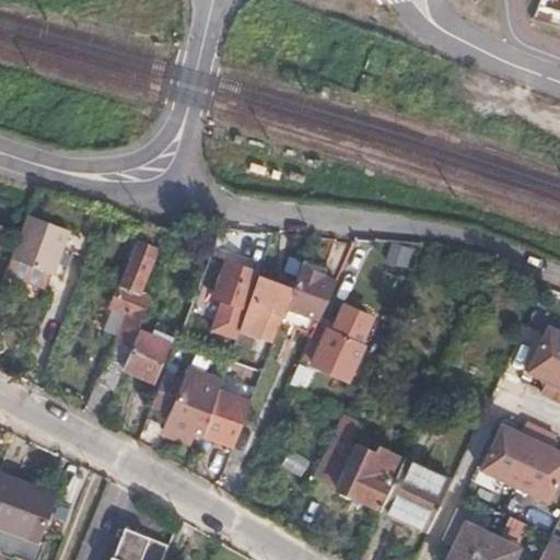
[(82,235),(27,213),(4,273),(46,289),(53,273),(65,278),(82,235)]
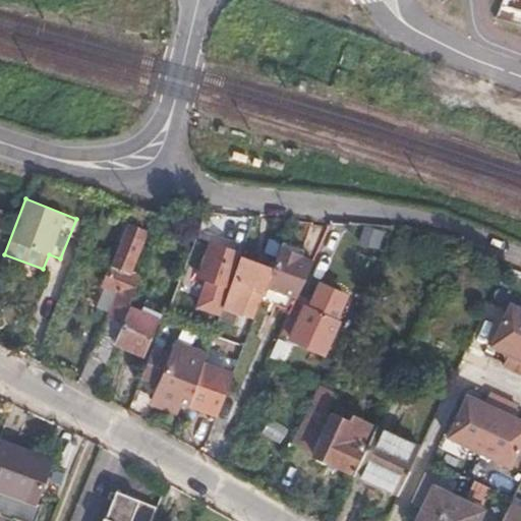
[(360,226),(358,245),(379,247),(381,228),(360,226)]
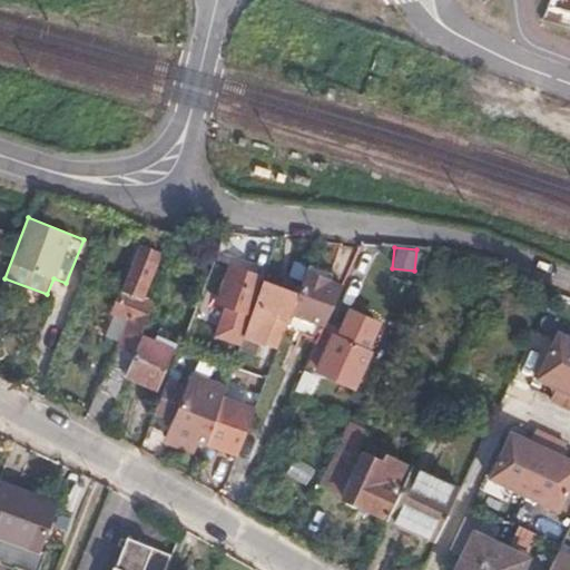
[(139,337),(147,317),(133,311),(153,261),(130,252),(108,313),(128,322),(118,347),(133,354),(139,337)]
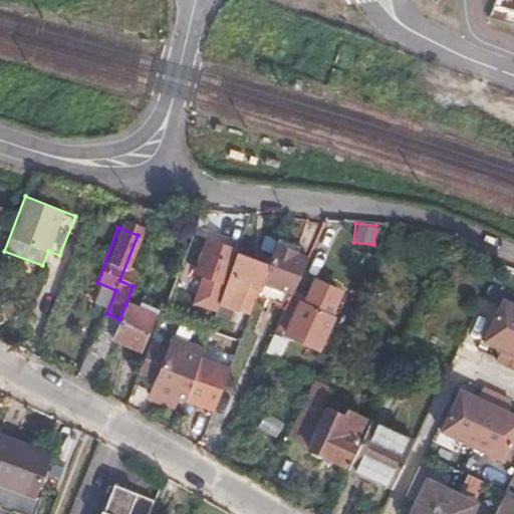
[(222,301),(240,252),(241,248),(211,237),(198,273),(206,275),(197,301),(219,310),(222,301)]
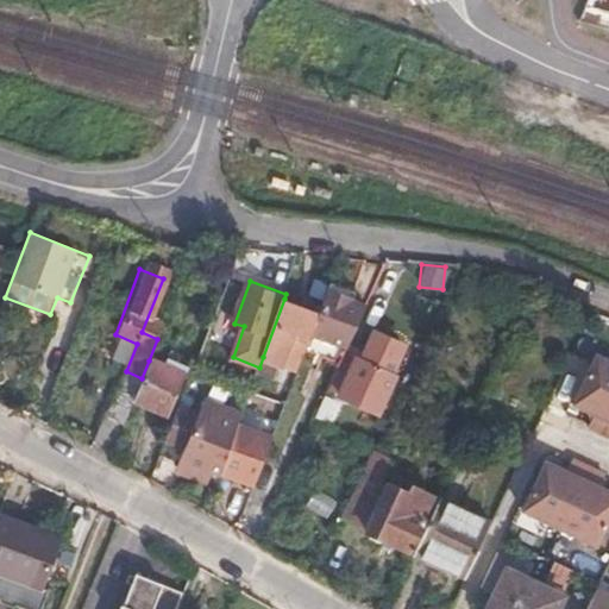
[(347,350),(362,315),(349,309),(355,293),(330,284),(319,313),(311,336),(347,350)]
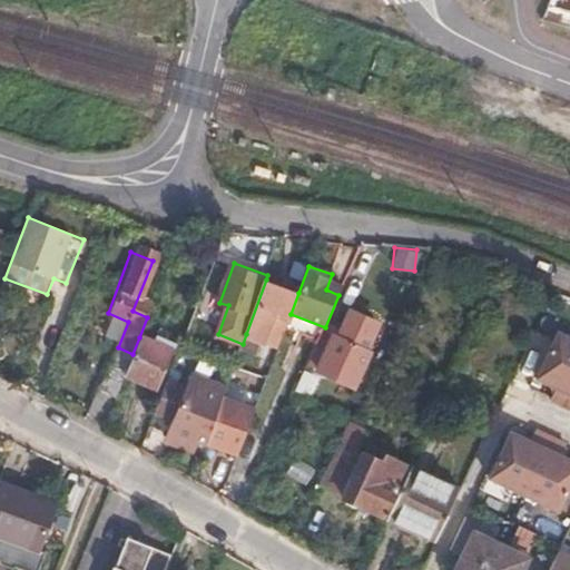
[(290,316),(291,314),(298,293),(266,279),(246,334),(268,344),(281,314),(290,316)]
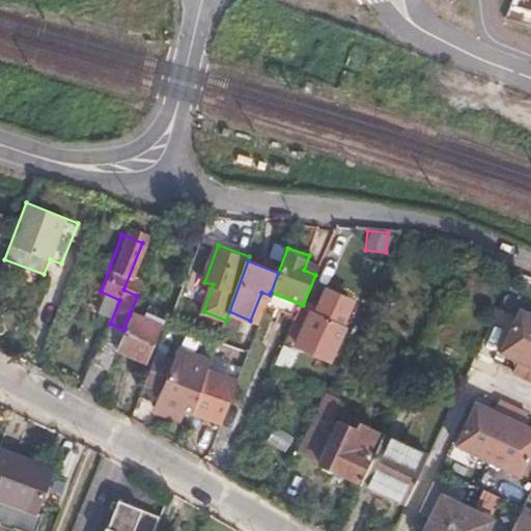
[(327,289),(314,314),(339,326),(351,301),(327,289)]
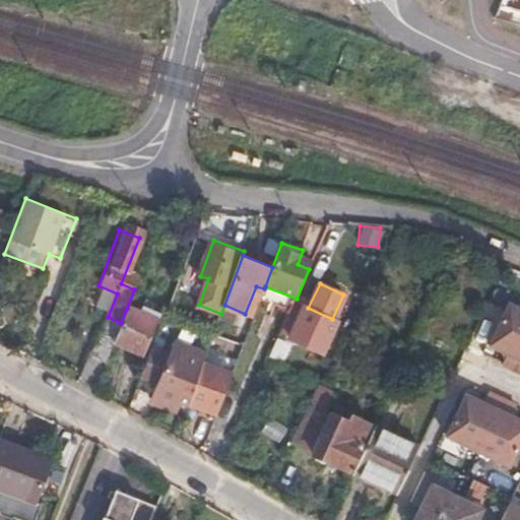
[(308,308),(295,302),(282,329),(293,333),(291,337),(322,351),(335,321),(332,319),(308,308)]
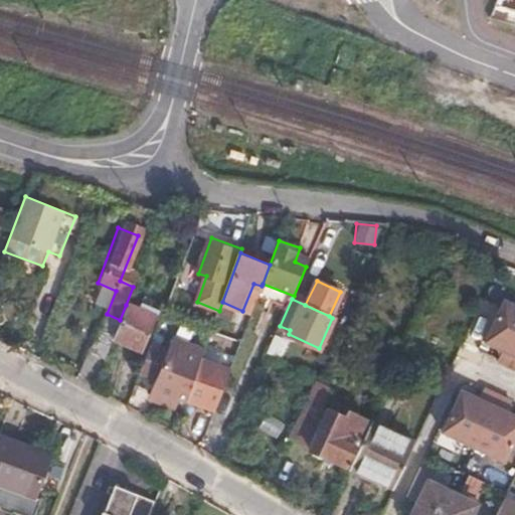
[(514,304),(504,301),(485,340),(502,349),(497,359),(514,367),(514,304)]
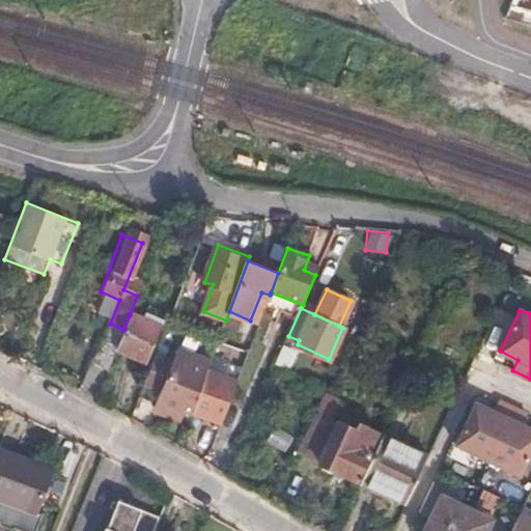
[(160,327),(130,314),(123,330),(119,341),(116,350),(146,361),(160,327)]
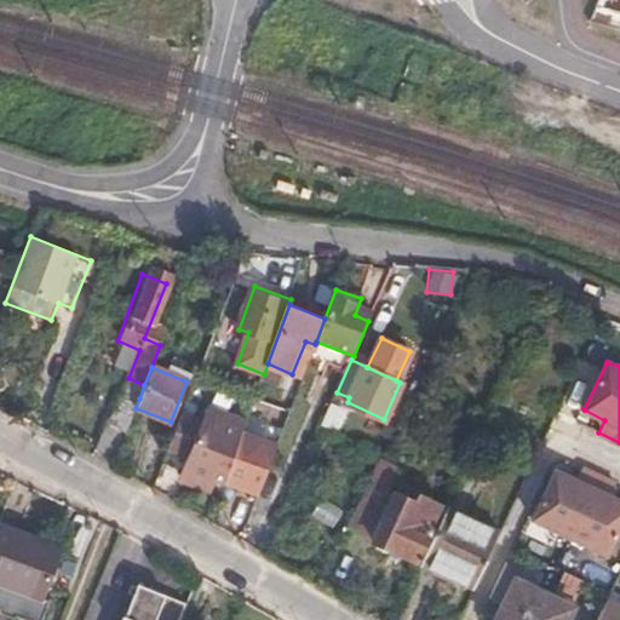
[(115,464),(136,408),(139,399),(122,391),(115,411),(113,411),(98,455),(115,464)]
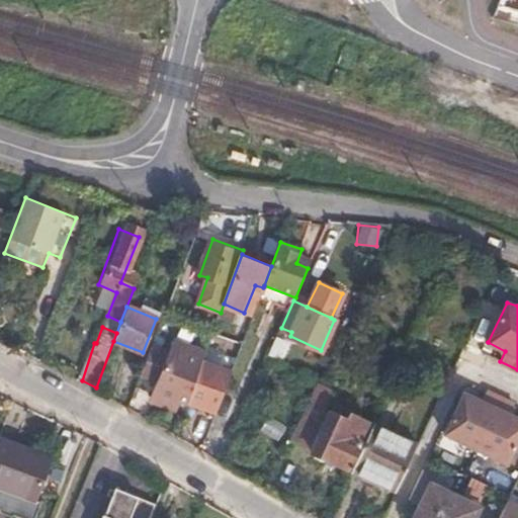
[(204,358),(206,352),(175,340),(171,351),(153,344),(143,370),(161,376),(152,399),(174,408),(178,401),(188,404),(204,358)]
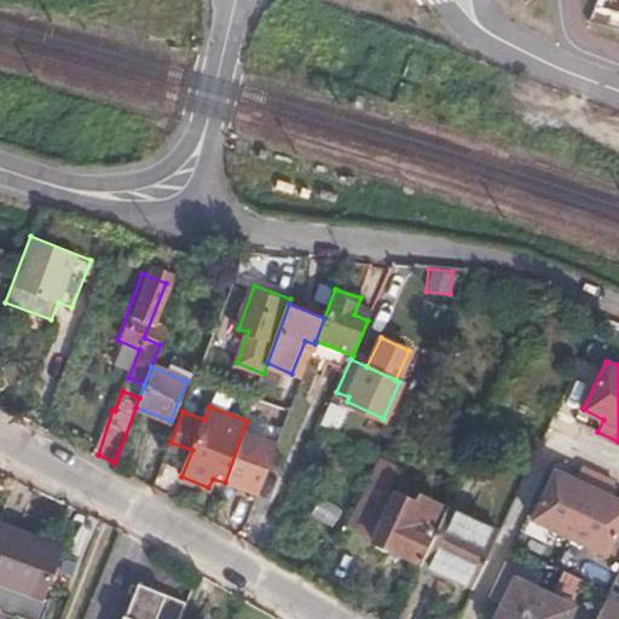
[(277,441),(244,428),(225,482),(258,493),(277,441)]
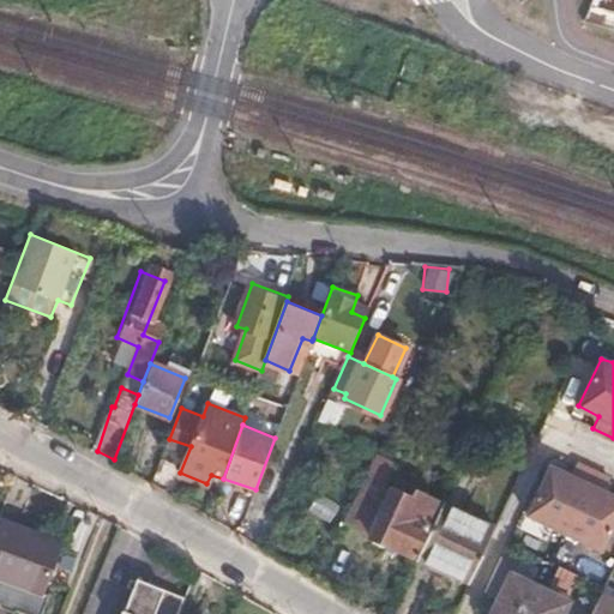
[(362,528),(395,457),(380,450),(347,521),(362,528)]
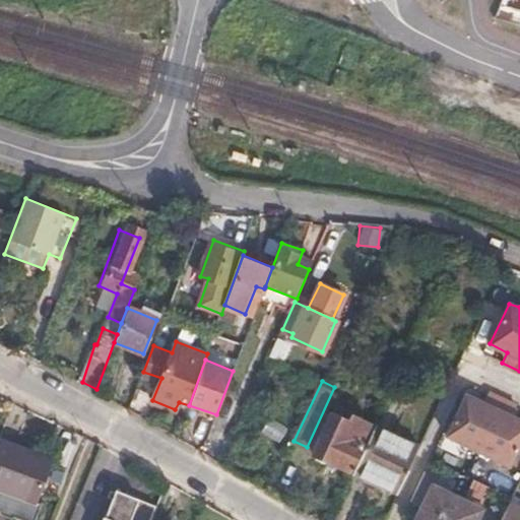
[(342,392),(334,387),(307,447),(349,468),(371,423),(336,407),(342,392)]
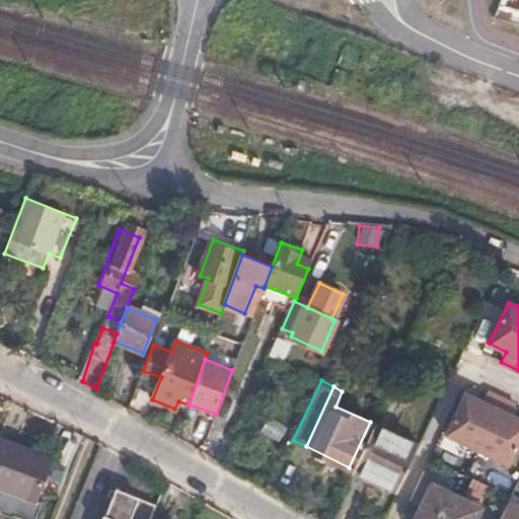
[(483,400),(465,392),(445,435),(507,464),(518,439),(518,418),(510,415),(515,403),(488,390),(483,400)]
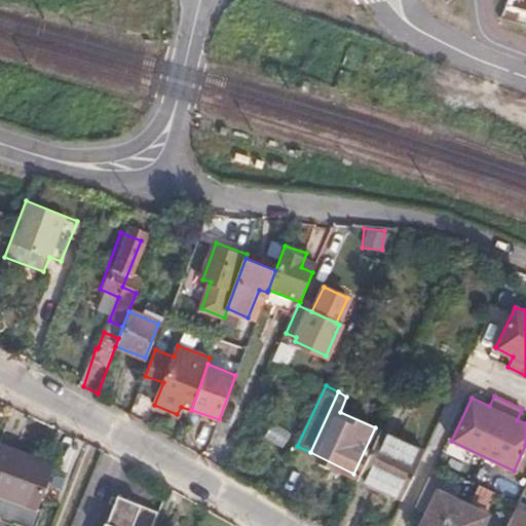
[(403,497),(424,453),(380,431),(360,477),(403,497)]
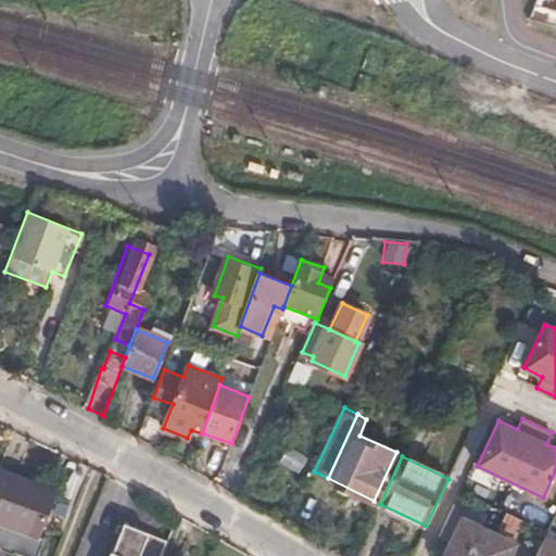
[(53,493),(0,470),(0,520),(36,536),(36,535),(53,493)]
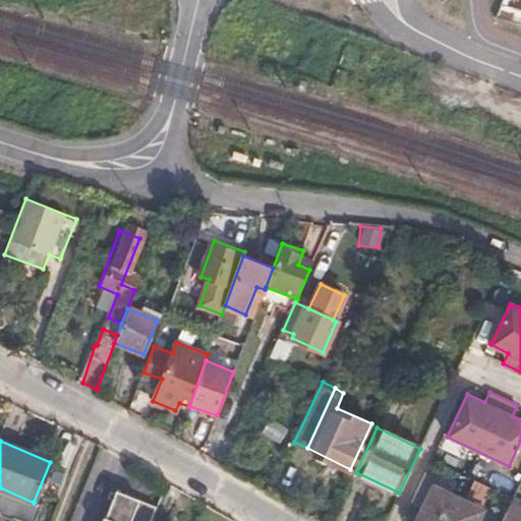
[(464,505),(466,502),(433,486),(418,520),(475,520),(479,512),(464,505)]
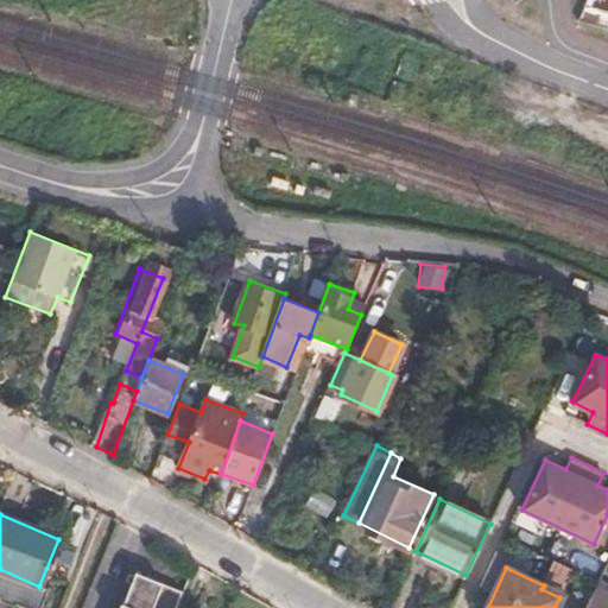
[(39,587),(0,569),(0,601),(14,606),(16,603),(30,607),(42,607),(49,589),(39,586),(39,587)]
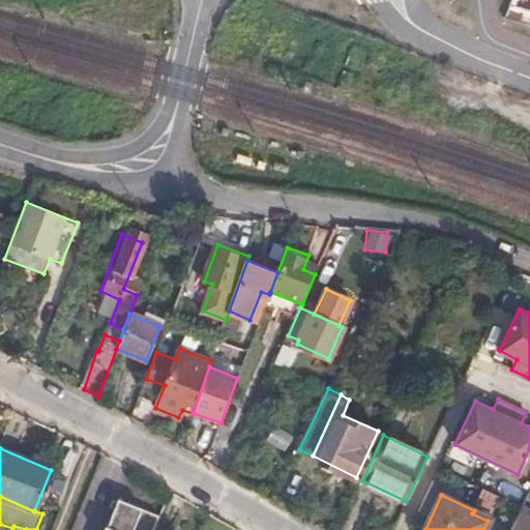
[(154,529),(162,516),(121,498),(110,526),(108,526),(106,529),(154,529)]
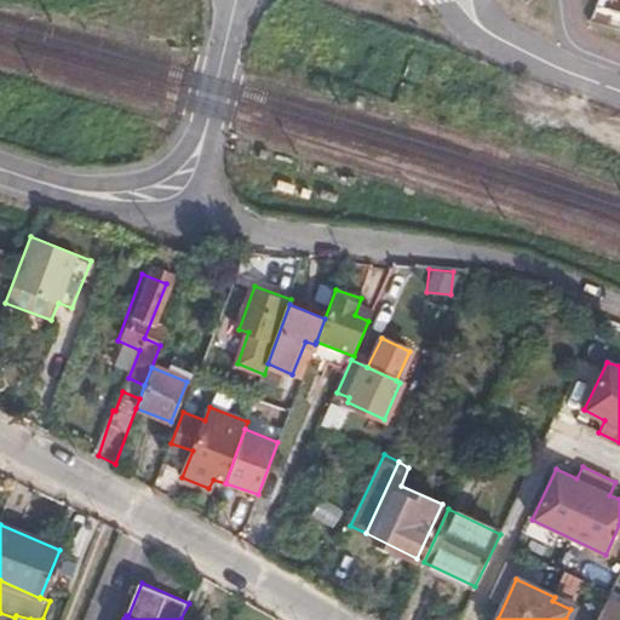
[(619,619),(619,604),(607,600),(597,619),(596,619),(619,619)]
